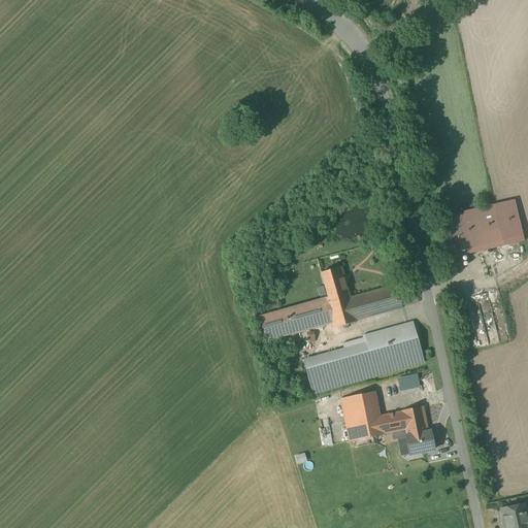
[(494,205),(434,220),(444,260),(523,241),(515,200),(494,205)]
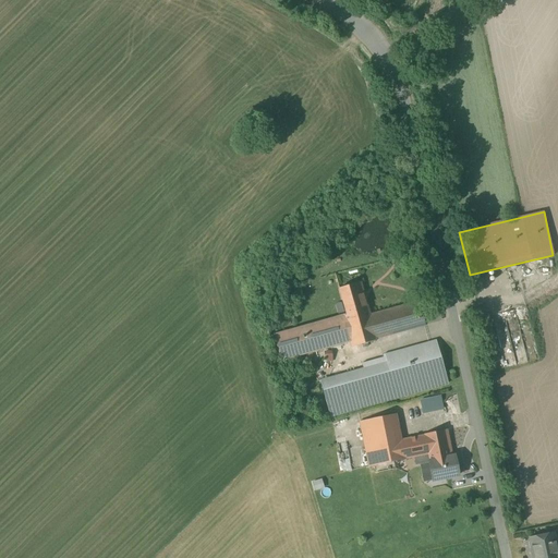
[(410,259),(395,265),(397,273),(412,268),(410,259)]
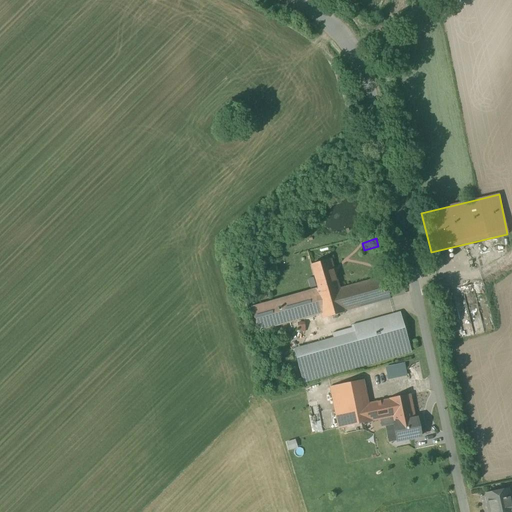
[(309,266),(316,290),(339,283),(332,259),(309,266)]
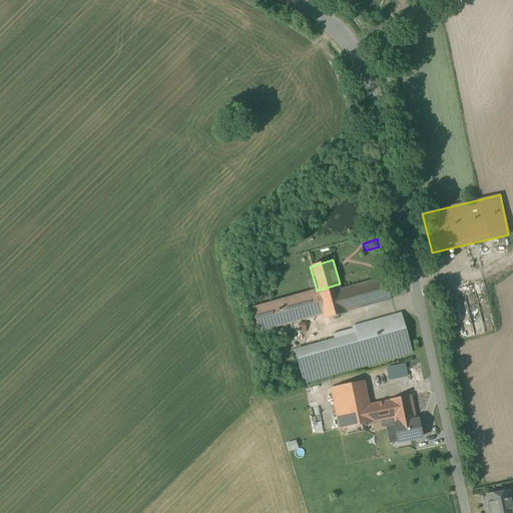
[(342,290),(340,284),(317,291),(250,308),(258,333),(324,316),(325,321),(392,302),(385,278),(342,290)]
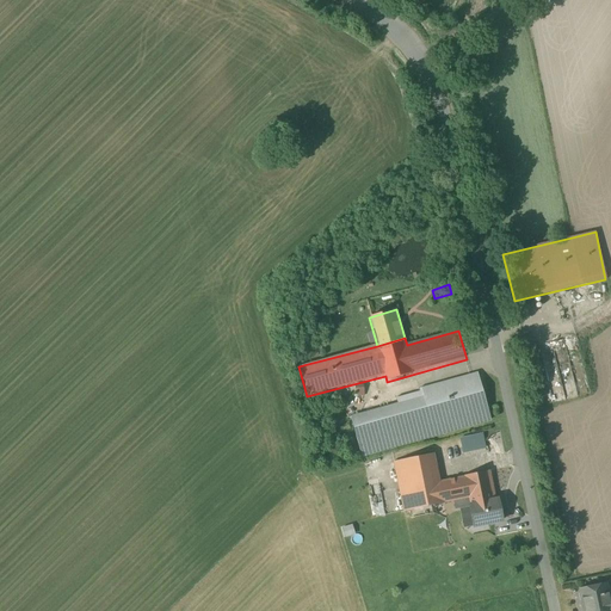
[(491,421),(476,372),(420,389),(420,392),(396,399),(397,405),(352,418),(363,456),(434,437),(491,421)]
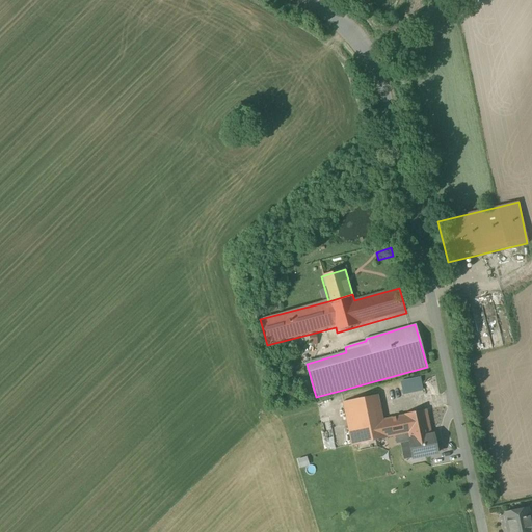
[(420,378),(401,382),(403,394),(422,391),(420,378)]
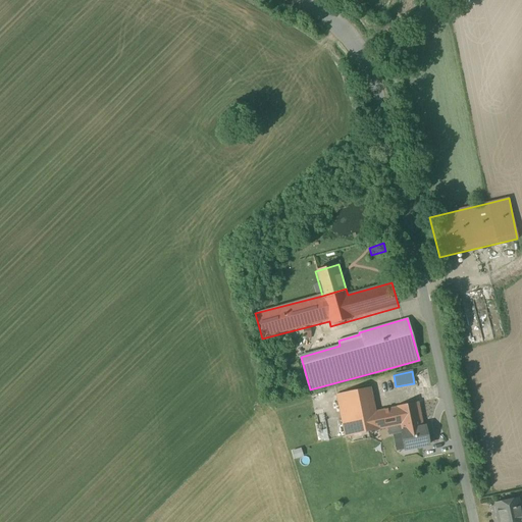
[(400,425),(421,421),(417,403),(397,407),(375,412),(370,387),(336,395),(345,437),(400,425)]
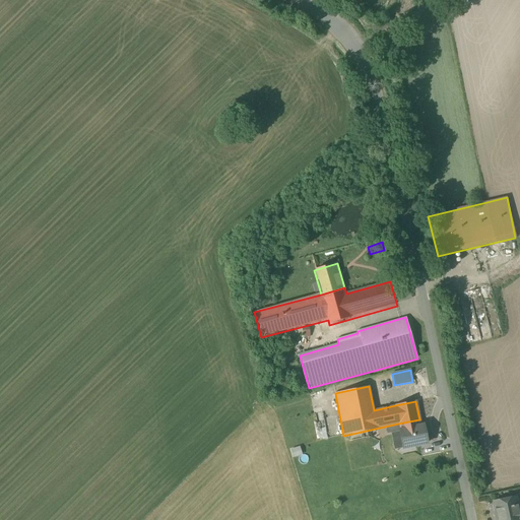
[(419,419),(398,424),(403,448),(427,444),(423,426),(420,426),(419,419)]
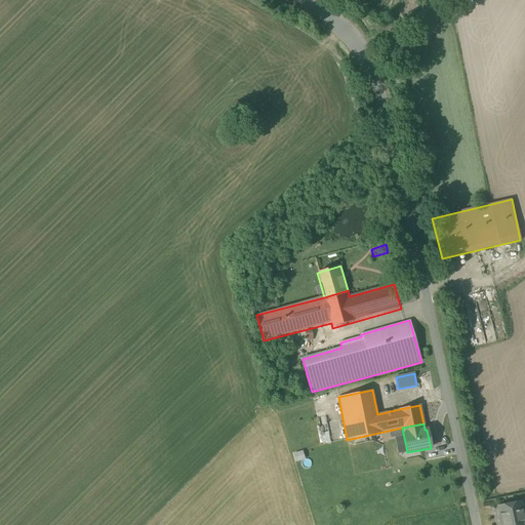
[(524,524),(520,502),(498,508),(501,524),(524,524)]
